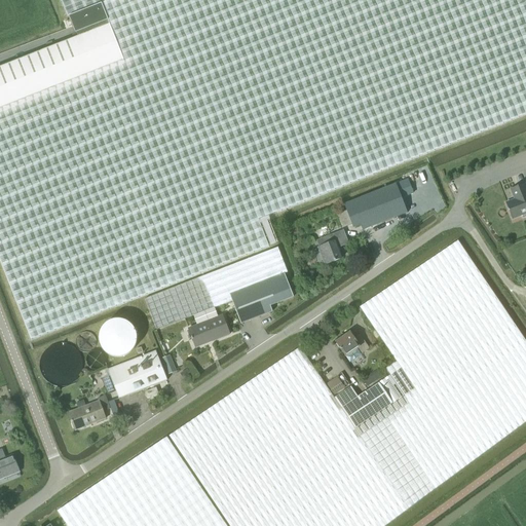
[(78,36),(0,67),(0,261),(31,339),(268,246),(258,219),(525,113),(525,0),(61,0),(67,16),(68,15),(75,33),(76,33),(78,36)]
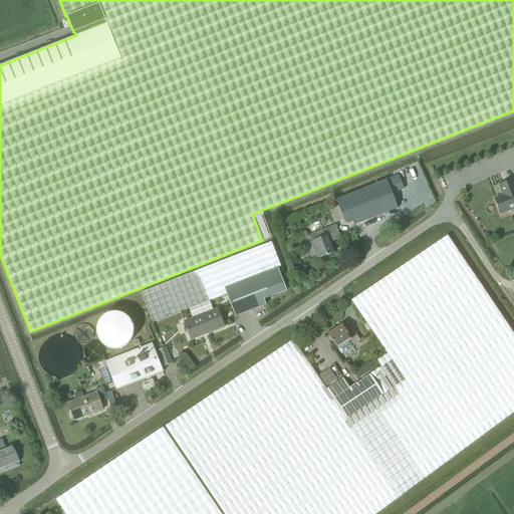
[(392,194),(403,190),(398,175),(335,200),(338,206),(328,210),(334,224),(343,220),(344,223),(351,220),(353,225),(398,208),(392,194)]
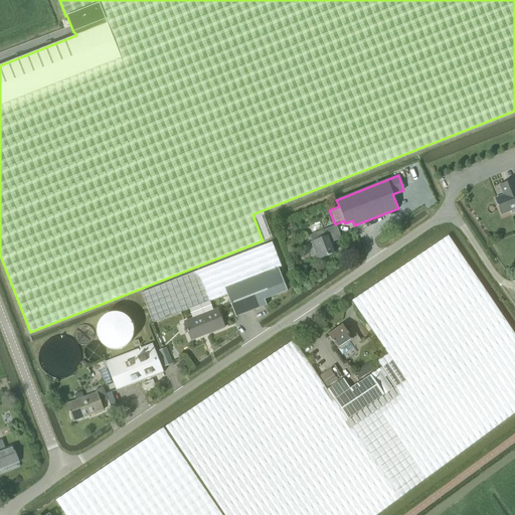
[(505,195),(495,199),(501,214),(509,210),(510,212),(511,212),(512,213),(514,211),(514,184),(513,180),(500,185),(502,192),(504,191),(505,195)]
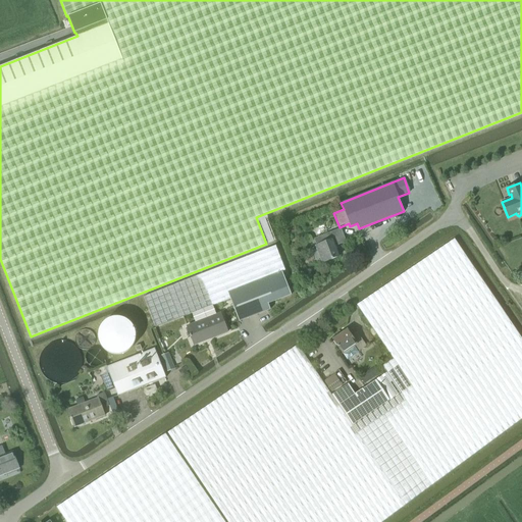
[(322,263),(338,257),(334,247),(346,242),(341,228),(313,239),(316,246),(317,249),(312,251),(315,260),(320,258),(322,263)]
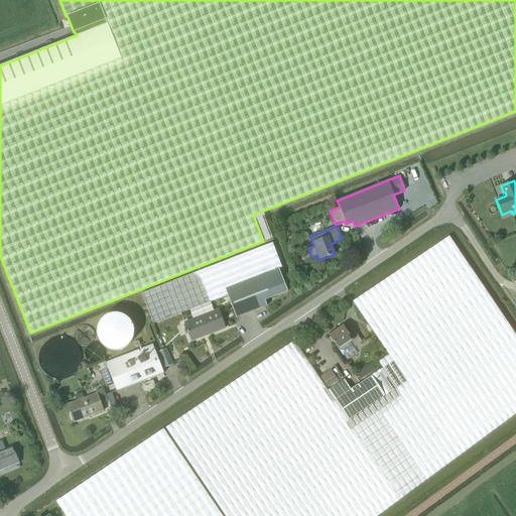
[(293,341),(165,427),(225,515),(376,515),(441,468),(515,412),(515,335),(448,235),(439,241),(431,246),(430,247),(422,252),(414,258),(400,267),(384,279),(376,285),(367,290),(352,301),(388,355),(378,362),(382,368),(371,375),(385,395),(348,420),(328,390),(319,378),(293,341)]
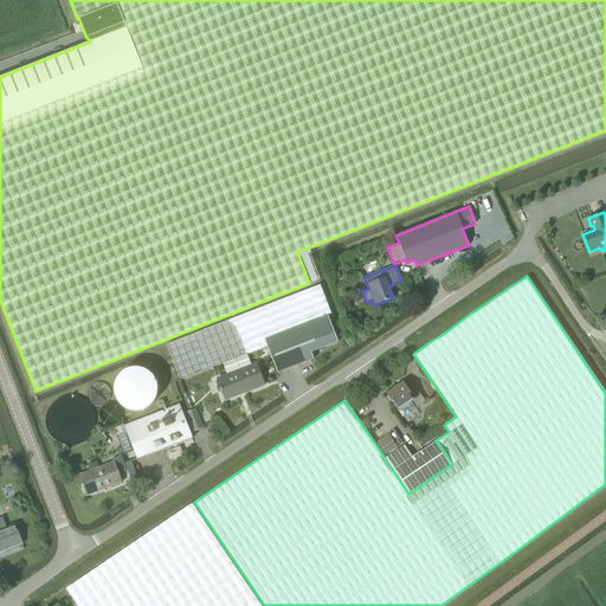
[(320,285),(166,345),(180,380),(266,347),(277,373),(313,359),(310,353),(337,342),(327,315),(330,314),(320,285)]
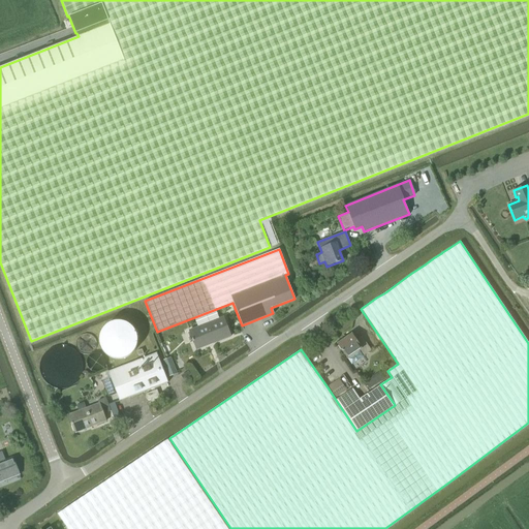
[(223,316),(188,331),(196,350),(231,337),(223,316)]
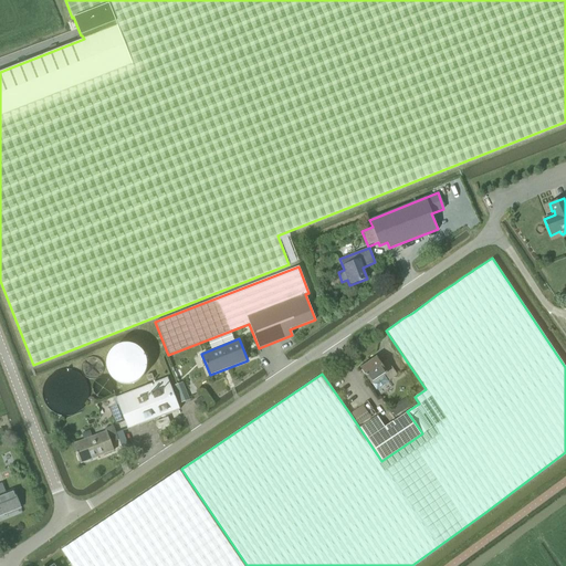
[(360,368),(371,384),(383,375),(388,381),(397,375),(387,360),(380,365),(376,358),(360,368)]
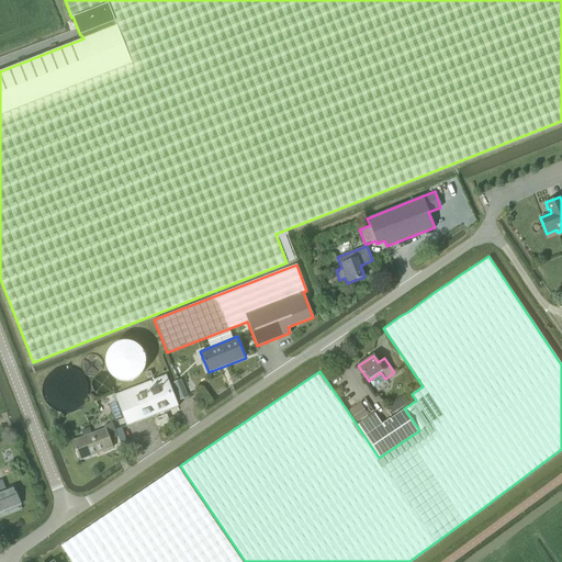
[(114,422),(124,418),(126,426),(149,417),(161,413),(178,406),(166,375),(114,395),(117,402),(108,405),(114,422)]
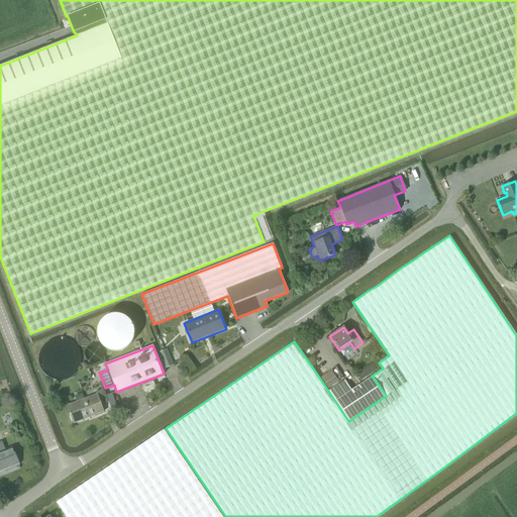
[(166,349),(159,352),(165,369),(173,366),(166,349)]
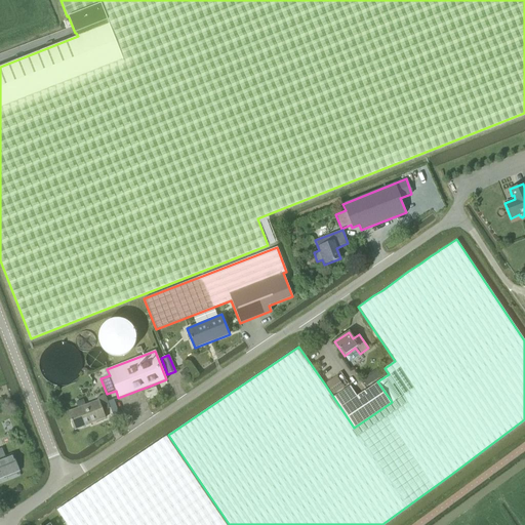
[(186,368),(179,373),(183,377),(189,372),(186,368)]
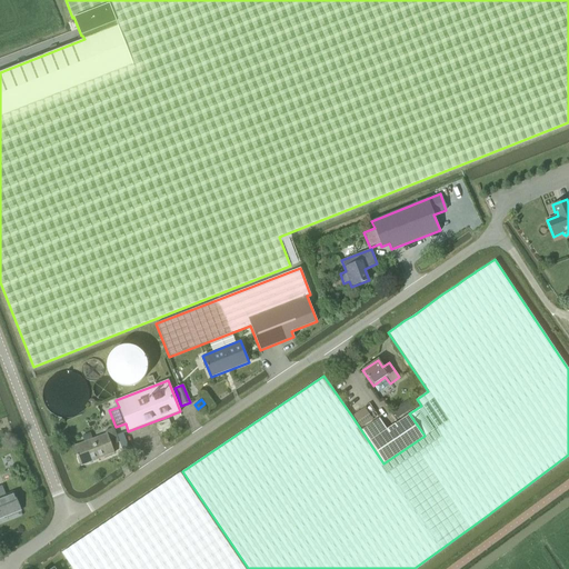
[(408,399),(391,410),(397,418),(413,407),(408,399)]
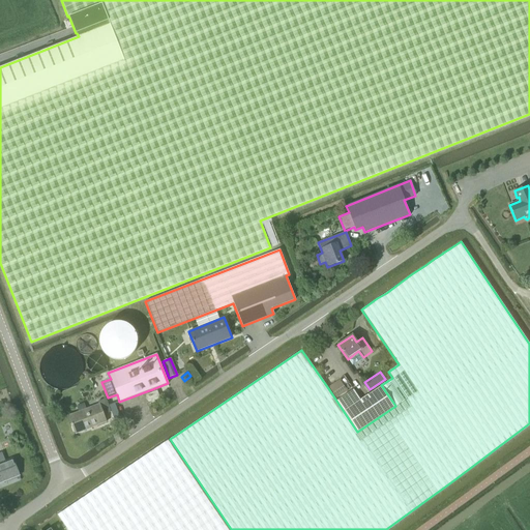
[(336,398),(347,390),(340,380),(329,387),(336,398)]
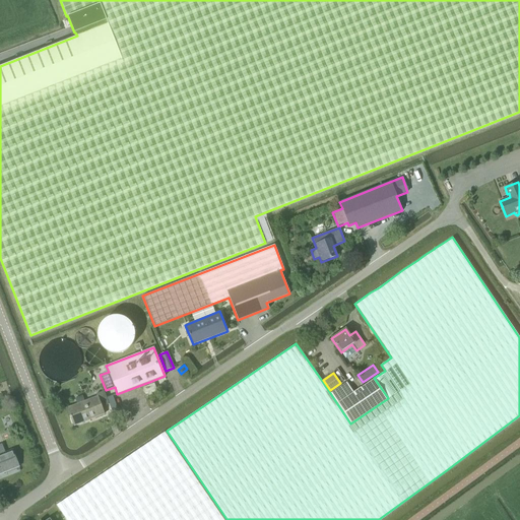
[(347,382),(330,393),(350,424),(388,398),(374,378),(353,392),(347,382)]
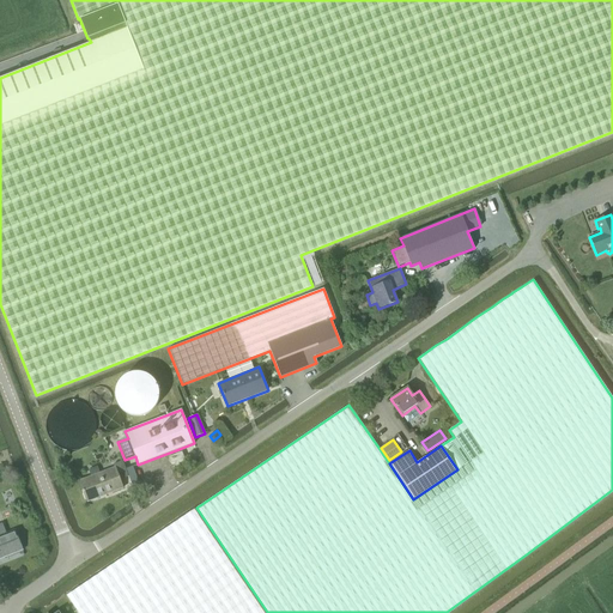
[(90,477),(79,481),(87,502),(122,489),(120,480),(121,479),(128,477),(122,461),(113,465),(114,468),(99,473),(97,467),(87,469),(90,477)]
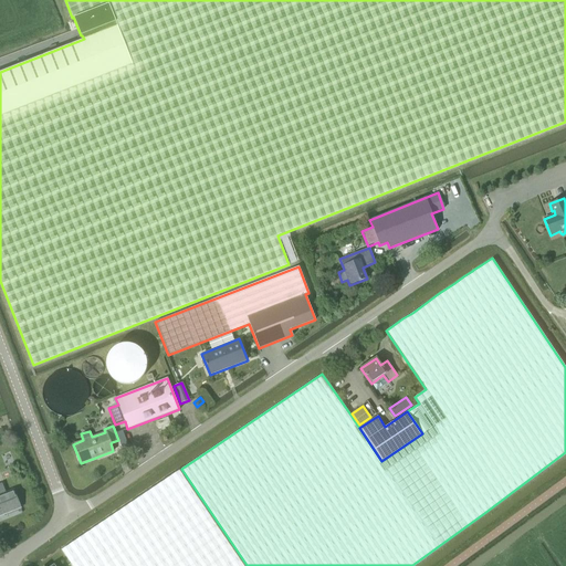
[(243,565),(179,471),(61,551),(72,565),(243,565)]
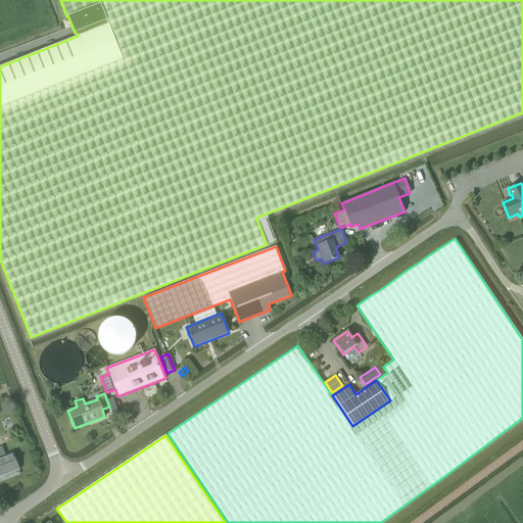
[(12,453),(5,456),(1,446),(0,446),(0,475),(18,468),(12,453)]
